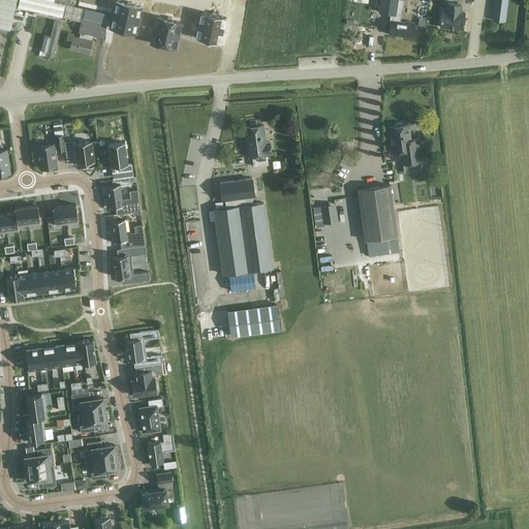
[(0,0),(0,26),(10,28),(17,0),(0,0)]
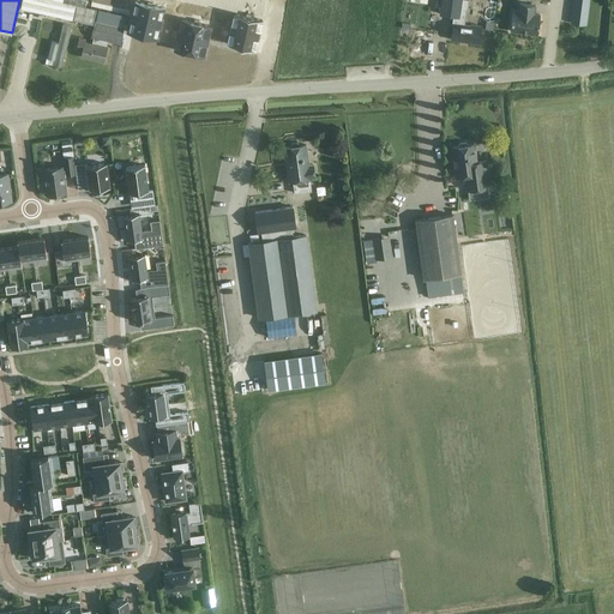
[(22,0),(20,7),(94,24),(91,37),(94,38),(92,43),(85,42),(85,40),(79,38),(77,49),(83,50),(82,56),(104,62),(108,47),(107,47),(108,41),(120,43),(126,14),(85,6),(86,0),(22,0)]
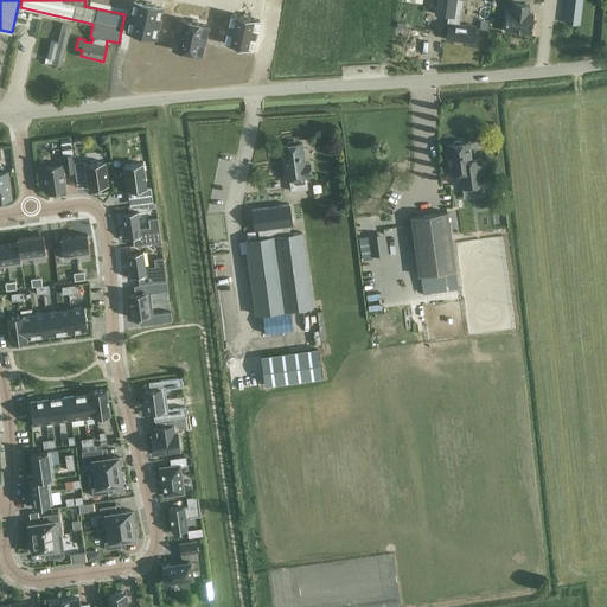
[(446,39),(473,43),(475,27),(459,25),(461,8),(462,8),(462,0),(436,0),(434,16),(447,17),(447,24),(448,24),(446,39)]
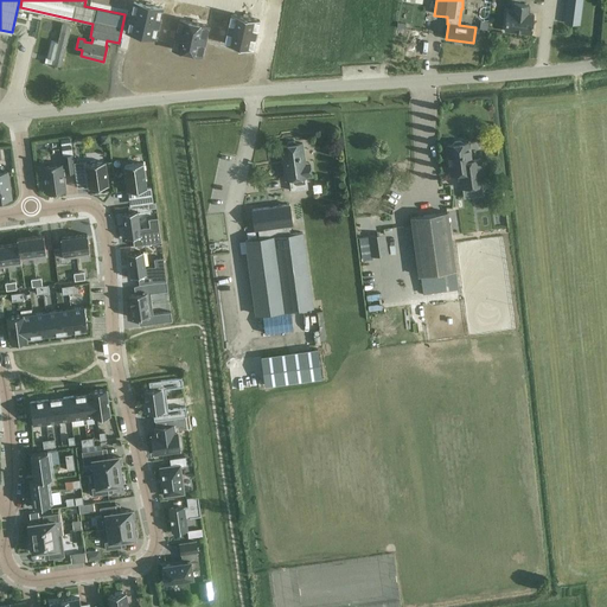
[(134,1),(128,31),(142,34),(155,37),(161,7),(148,4),(134,1)]
